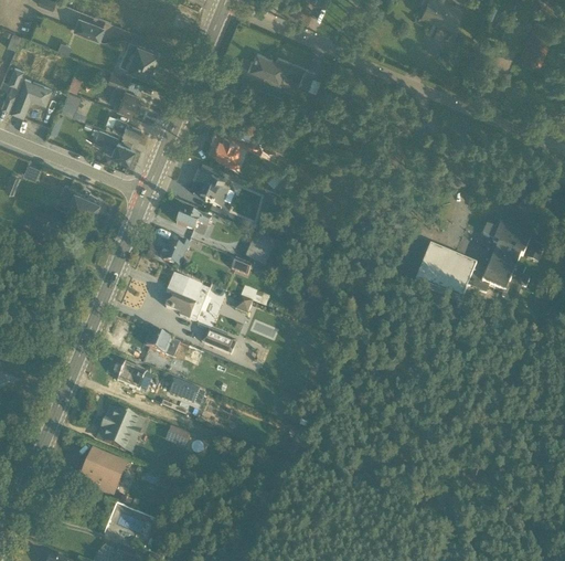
[(118,0),(116,7),(146,19),(152,0),(118,0)]
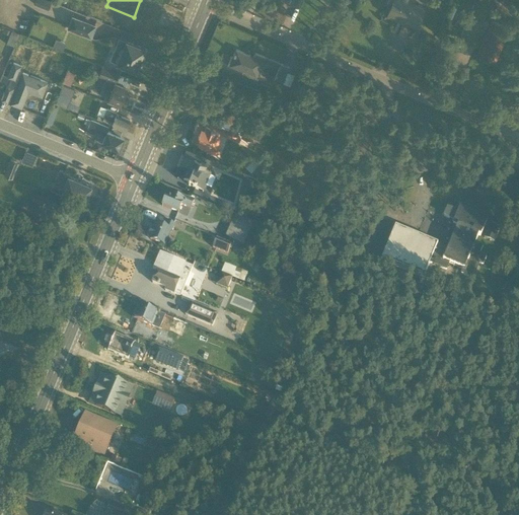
[(390,0),(386,9),(387,10),(388,8),(402,14),(401,16),(416,21),(424,3),(418,0),(390,0)]
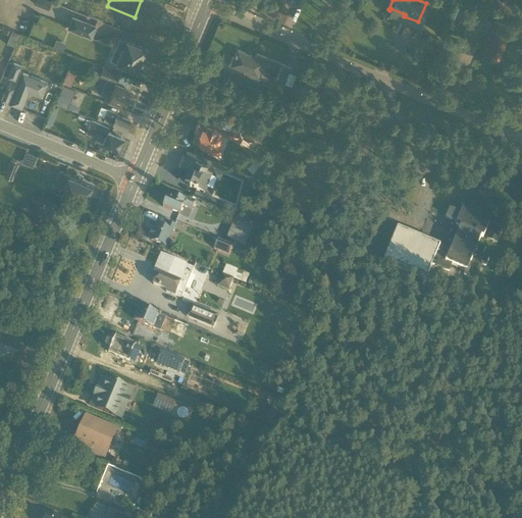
[(72,11),(66,26),(91,36),(97,21),(72,11)]
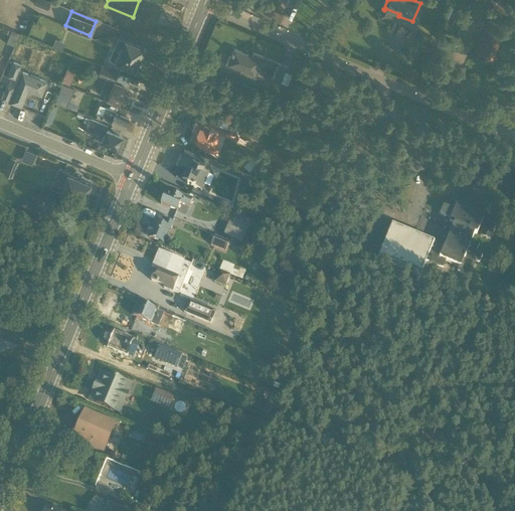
[(19,30),(11,27),(6,39),(14,42),(19,30)]
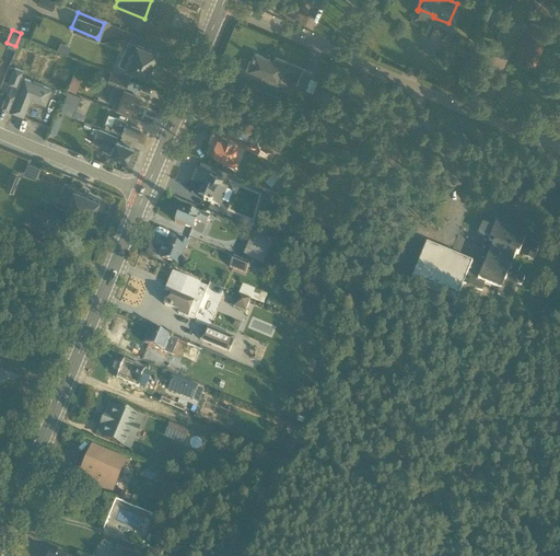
[(71,43),(60,37),(57,46),(68,50),(71,43)]
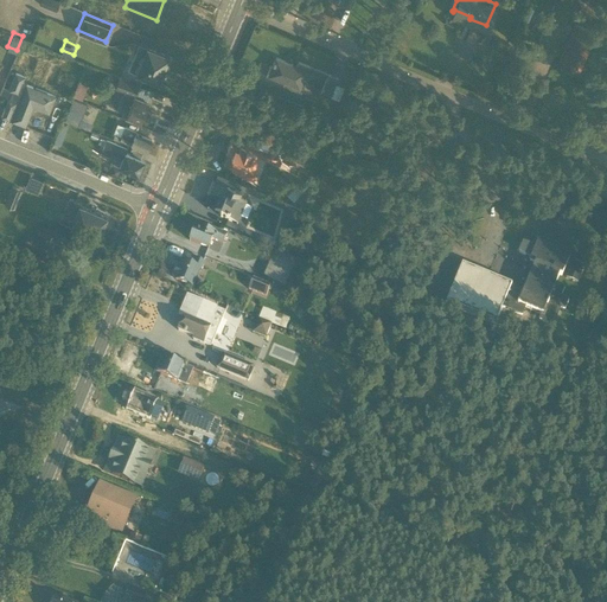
[(138,42),(128,66),(158,78),(161,69),(164,70),(167,63),(165,63),(168,52),(145,43),(145,44),(138,42)]
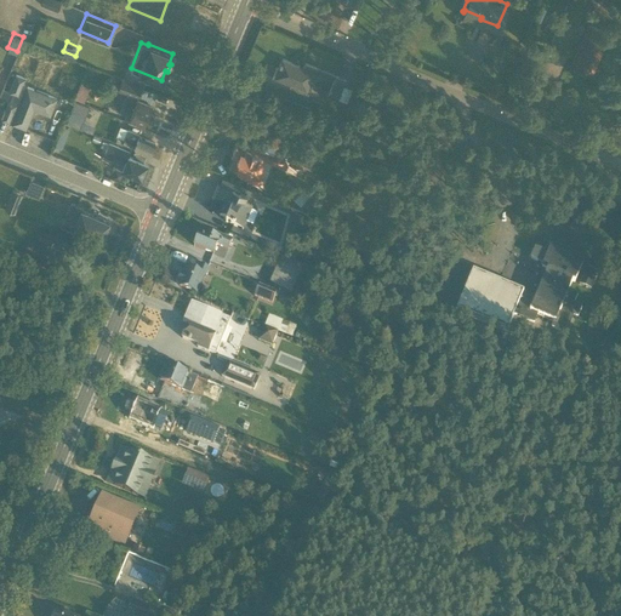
[(298,62),(281,55),(278,64),(275,63),(272,73),(290,81),(289,83),(306,90),(317,64),(305,58),(302,64),(298,62)]
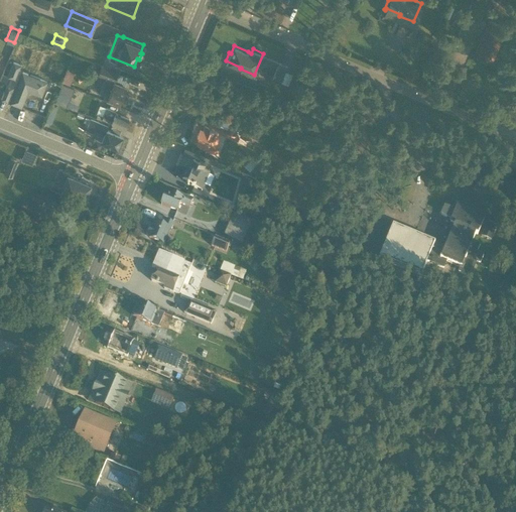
[(2,72),(0,77),(0,78),(6,81),(1,96),(21,104),(27,88),(41,94),(47,79),(18,67),(20,61),(12,58),(6,74),(2,72)]
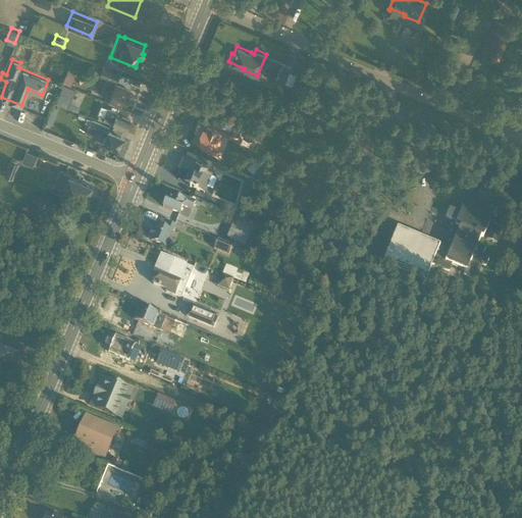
[(290,63),(282,60),(275,76),(283,80),(290,63)]
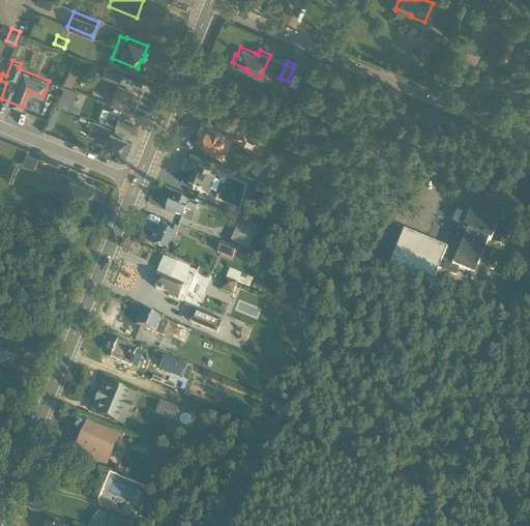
[(121,71),(99,63),(96,70),(100,71),(99,74),(108,77),(107,80),(106,80),(104,85),(101,91),(108,94),(107,97),(122,104),(129,86),(117,81),(121,71)]
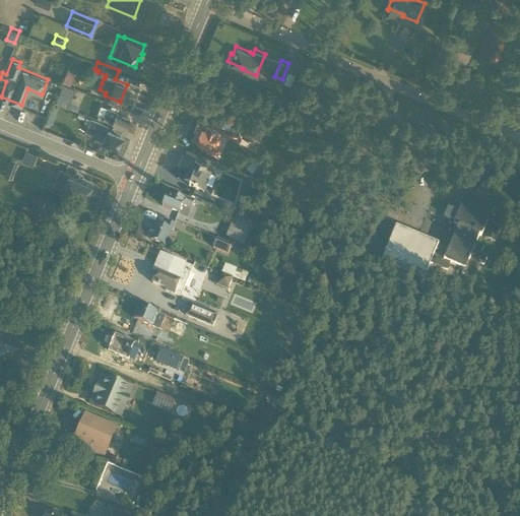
[(63,79),(71,81),(74,69),(66,67),(63,79)]
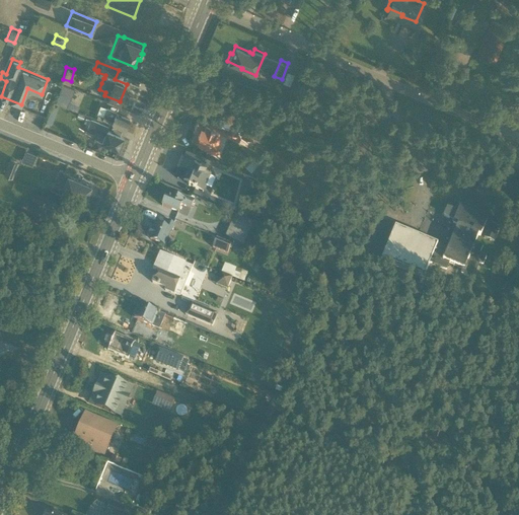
[(74,86),(61,81),(54,99),(74,107),(77,99),(70,96),(74,86)]
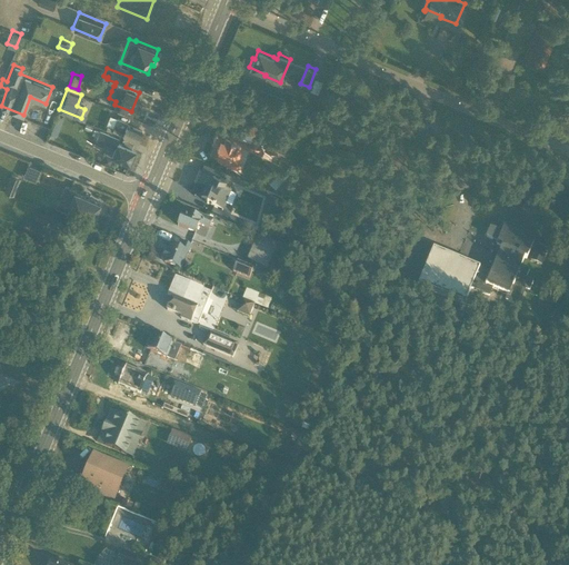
[(110,112),(106,122),(107,124),(106,127),(111,129),(111,128),(137,139),(142,128),(127,121),(128,119),(110,112)]
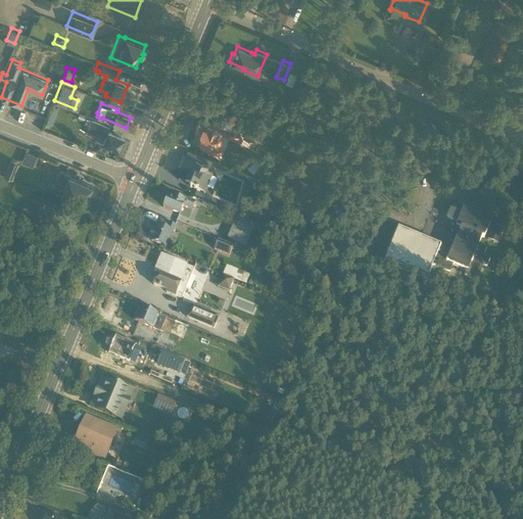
[(91,118),(82,113),(80,119),(84,121),(83,124),(88,126),(85,133),(119,147),(124,135),(124,134),(126,129),(92,115),(91,118)]
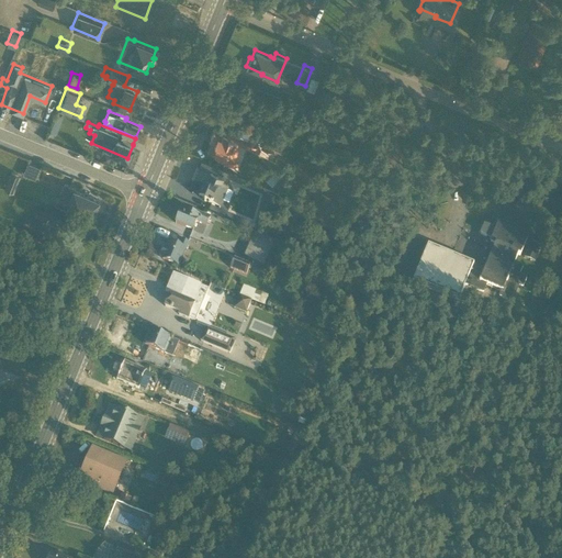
[(208,149),(216,153),(216,154),(216,155),(217,156),(217,157),(218,157),(232,163),(233,164),(234,164),(235,163),(236,162),(237,160),(237,159),(237,157),(236,156),(235,155),(232,154),(232,152),(234,153),(235,152),(236,152),(237,151),(238,148),(237,147),(237,145),(236,144),(237,141),(258,149),(260,144),(271,148),(274,141),(250,131),(247,137),(215,124),(209,140),(211,141),(208,149)]
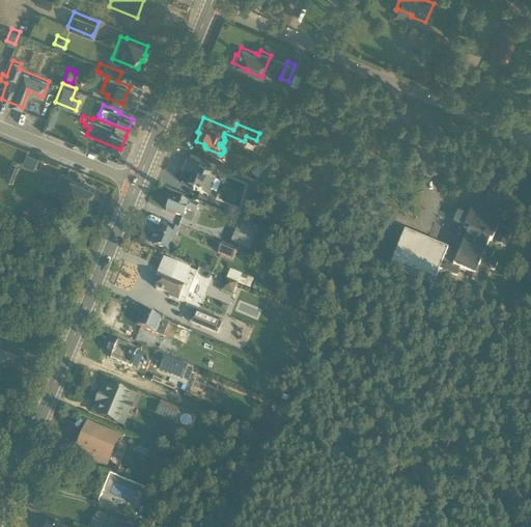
[(187,155),(186,154),(180,166),(192,171),(189,179),(194,182),(193,187),(207,193),(216,173),(215,171),(210,169),(212,165),(204,162),(206,157),(190,148),(187,155)]
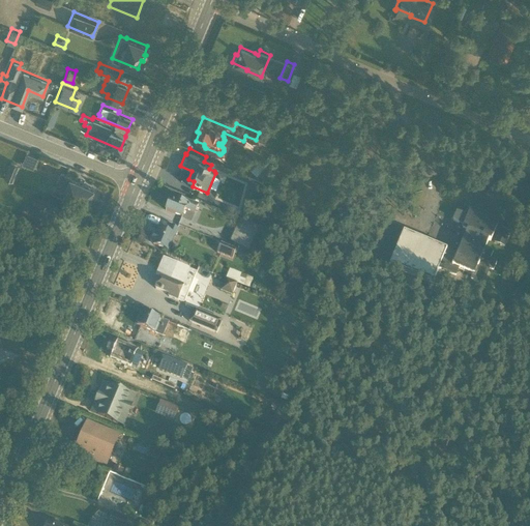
[(37,156),(25,151),(21,163),(32,167),(37,156)]
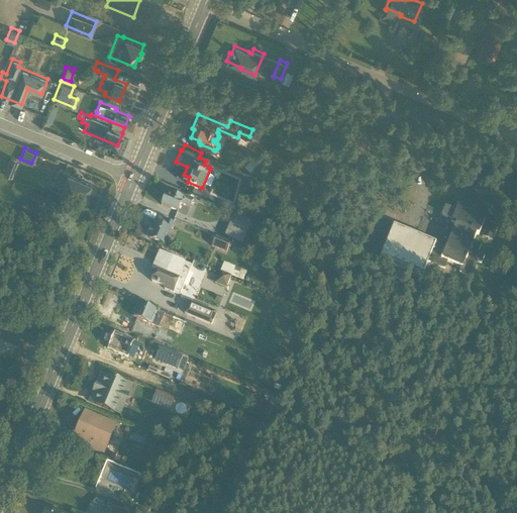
[(60,167),(50,189),(61,193),(62,190),(76,195),(77,192),(85,195),(90,182),(68,173),(69,171),(60,167)]
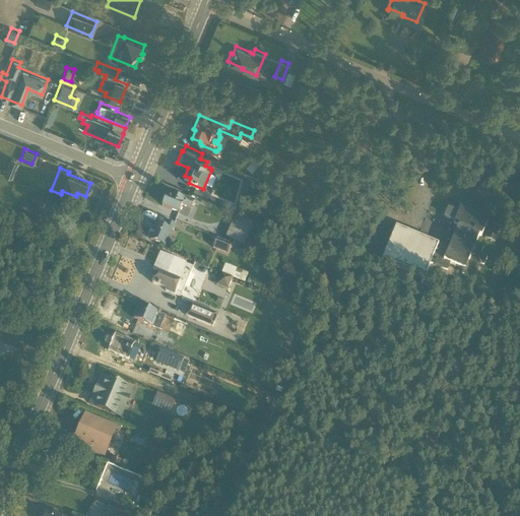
[(166,194),(163,203),(179,209),(182,202),(191,205),(194,198),(179,192),(177,194),(168,191),(167,195),(166,194)]
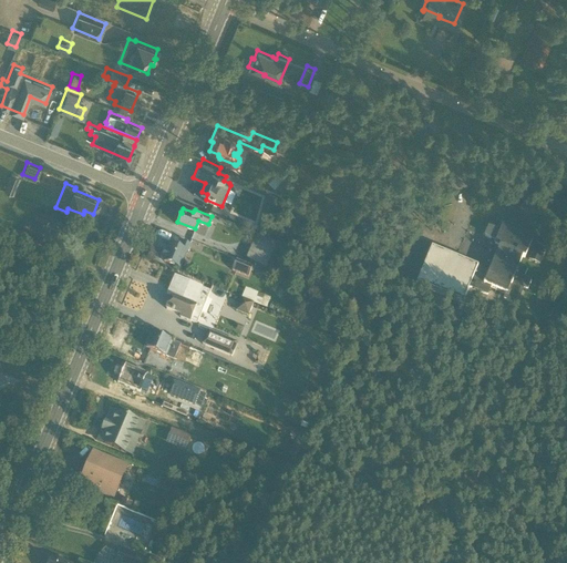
[(53,243),(62,222),(38,212),(33,223),(27,219),(20,234),(44,244),(45,241),(53,243)]
